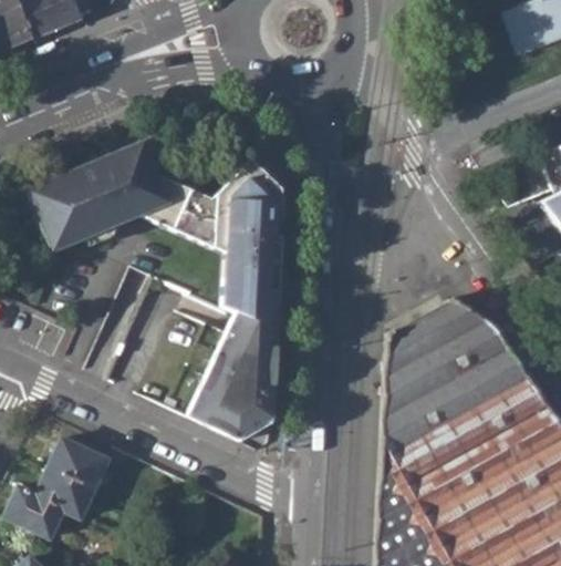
[(0,0),(0,53),(38,38),(20,0),(0,0)]
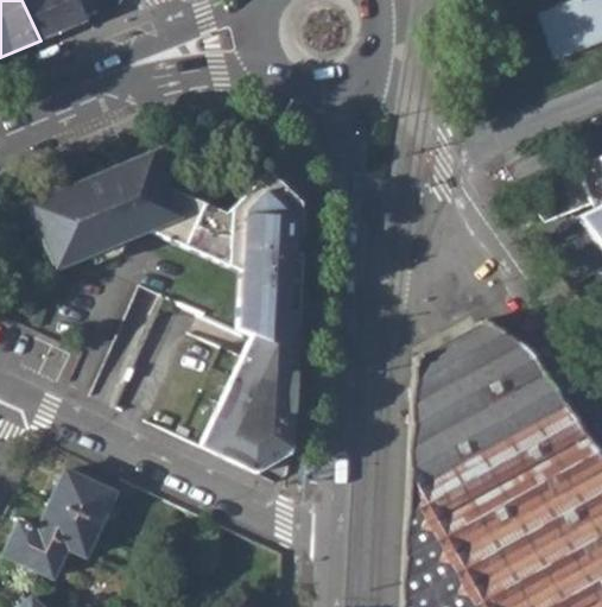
[(21,0),(40,40),(92,19),(82,0),(21,0)]
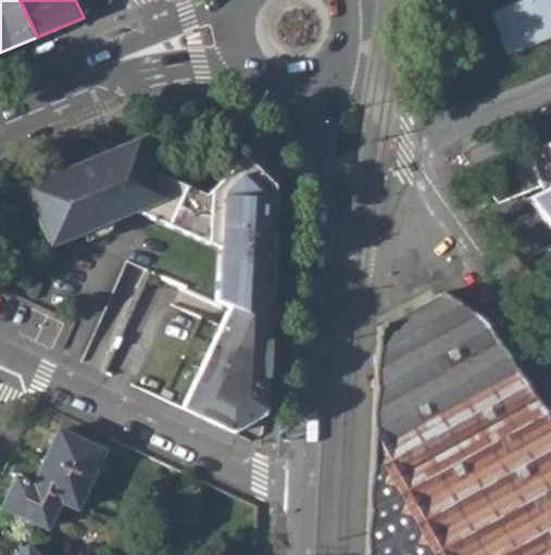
[(516,0),(513,5),(509,14),(508,23),(509,42),(512,51),(550,35),(550,0),(516,0)]
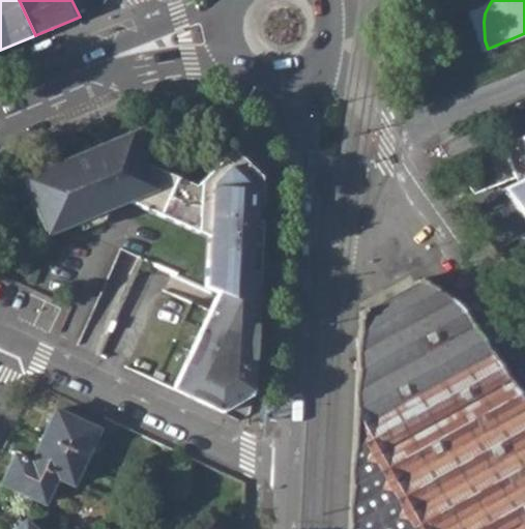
[(489,5),(471,12),(486,50),(488,49),(485,40),(484,22),(485,13),(489,5)]
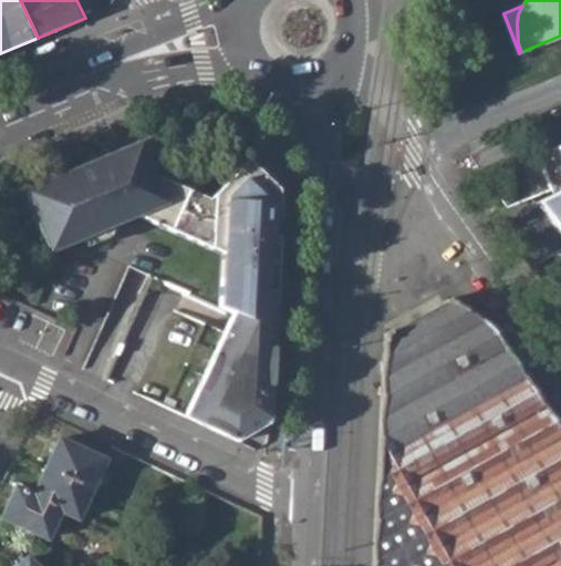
[(61,41),(37,51),(41,61),(64,50),(61,41)]
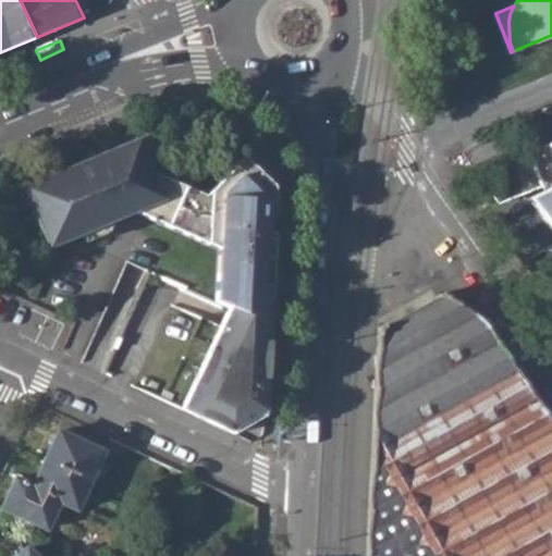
[(143,137),(26,187),(37,214),(52,248),(87,233),(114,221),(119,219),(115,211),(127,206),(140,210),(224,247),(222,298),(234,304),(276,322),(281,214),(278,188),(276,181),(247,153),(210,194),(157,170),(143,137)]
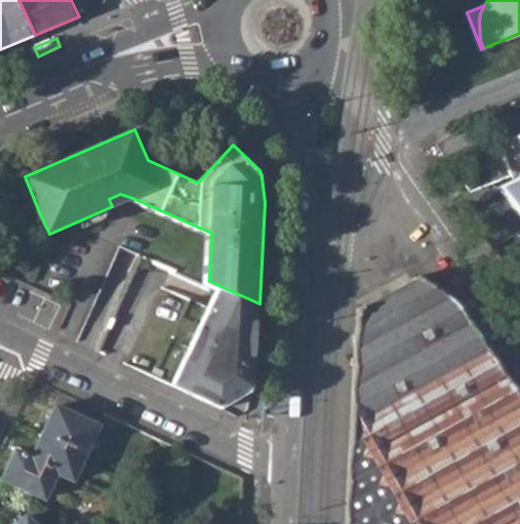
[(519,175),(498,187),(519,217),(519,131),(518,132),(519,135),(519,175)]
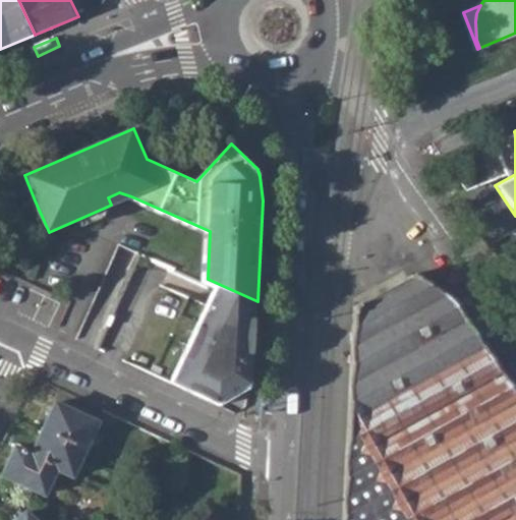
[(469,188),(510,173),(498,142),(484,149),(452,164),(469,188)]
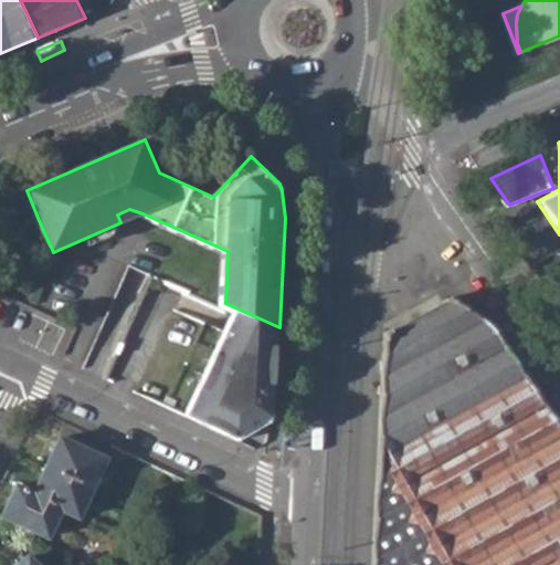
[(38,218),(27,190),(19,194),(30,221),(38,218)]
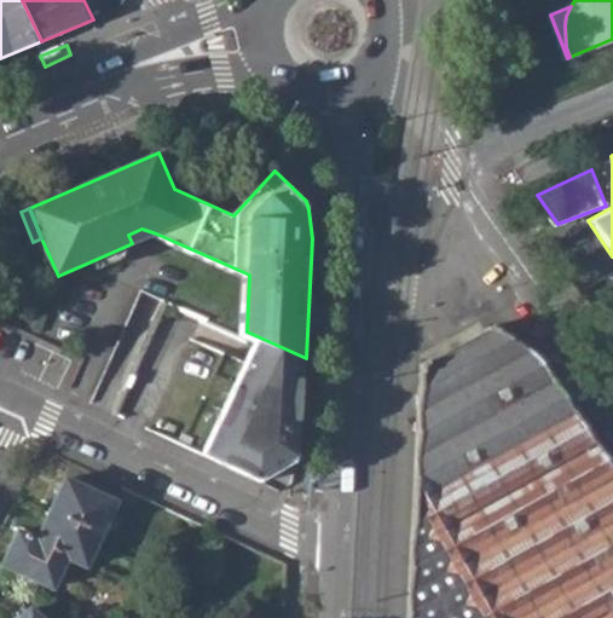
[(142,229),(128,235),(132,243),(156,234),(142,229)]
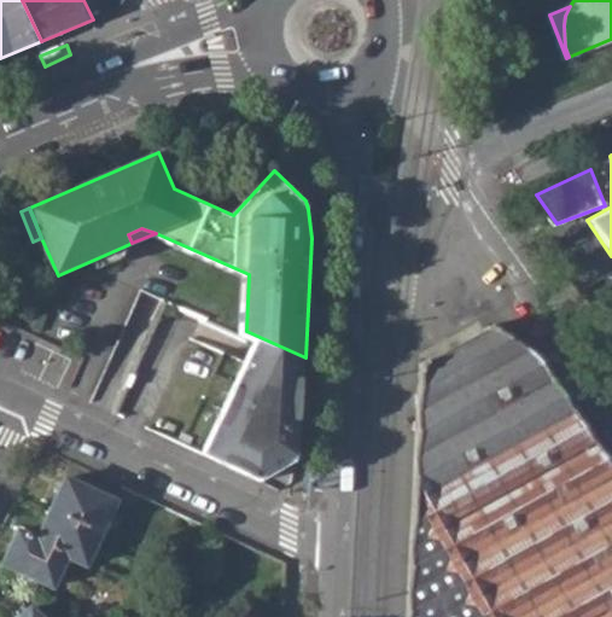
[(127,245),(97,258),(102,268),(126,257),(129,250),(127,245)]
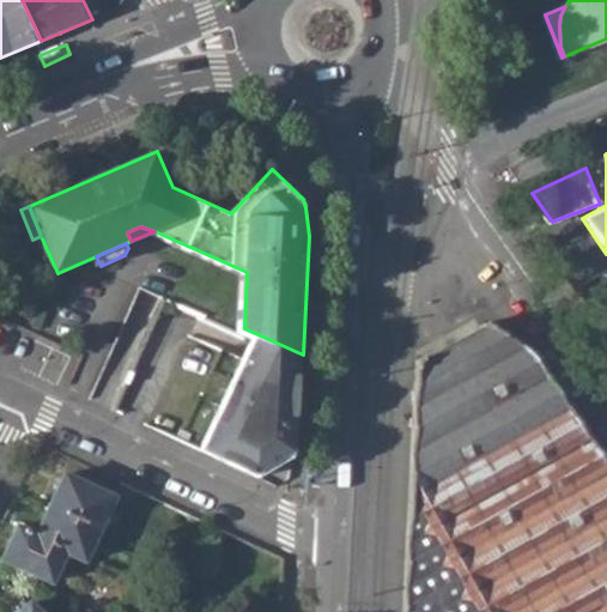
[(606,459),(539,359),(528,347),(516,338),(490,323),(459,340),(423,361),(408,611),(606,611),(606,459)]
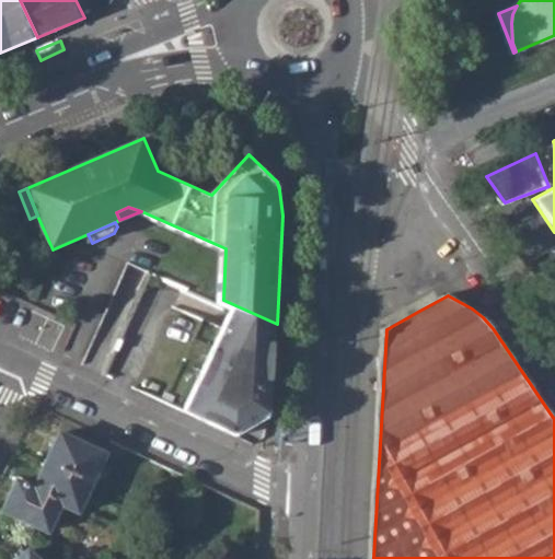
[(235,305),(188,407),(187,409),(214,421),(243,434),(267,418),(272,410),(277,324),(235,305)]
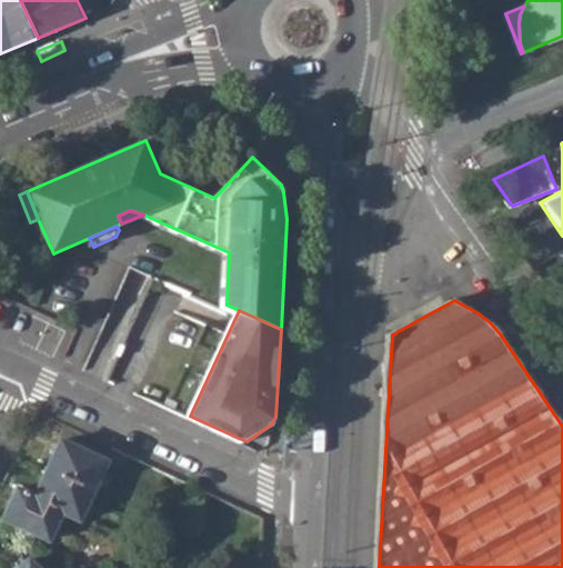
[(51,468),(98,490),(111,460),(66,439),(51,468)]
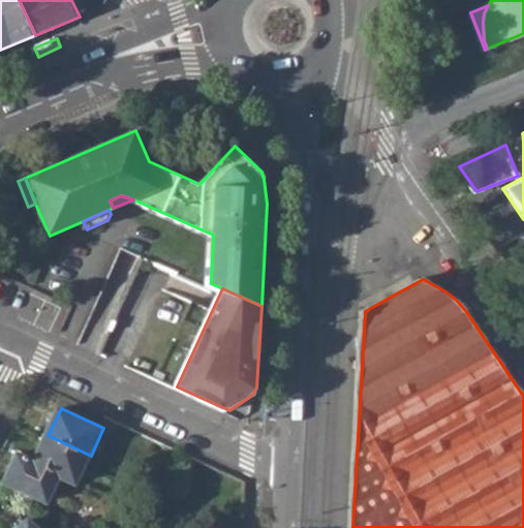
[(48,435),(36,459),(35,462),(63,475),(79,483),(91,456),(48,435)]
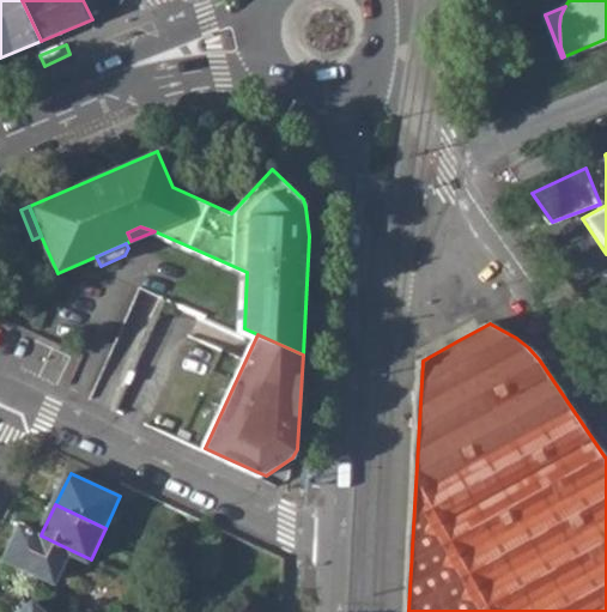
[(59,581),(73,551),(41,535),(42,532),(25,525),(10,558),(59,581)]
